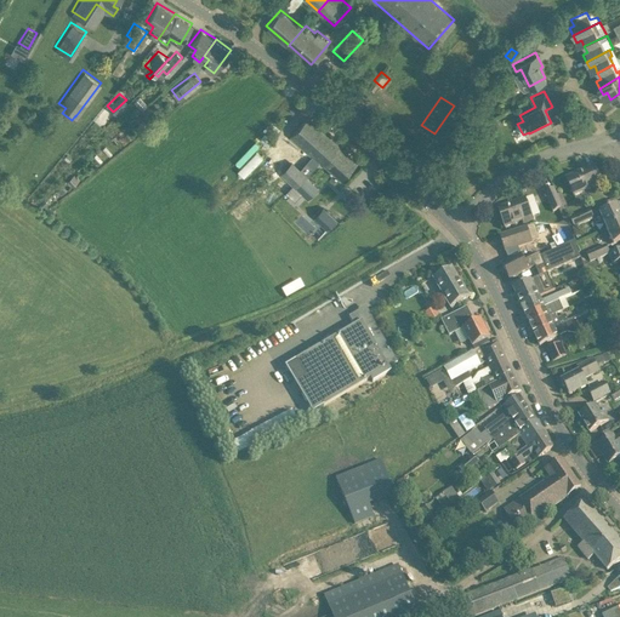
[(290,133),(316,156),(333,137),(307,114),(299,123),(290,133)]
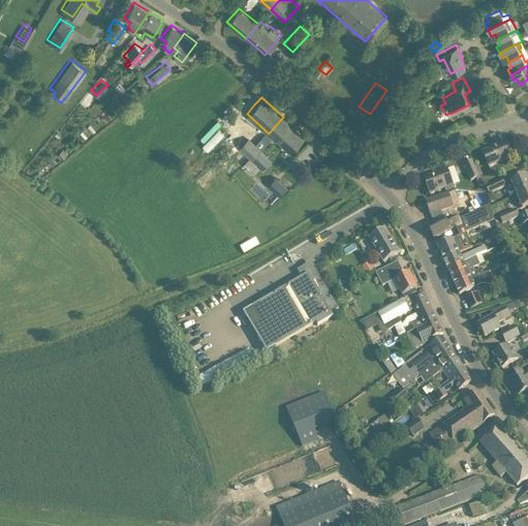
[(413,101),(406,104),(410,112),(416,109),(413,101)]
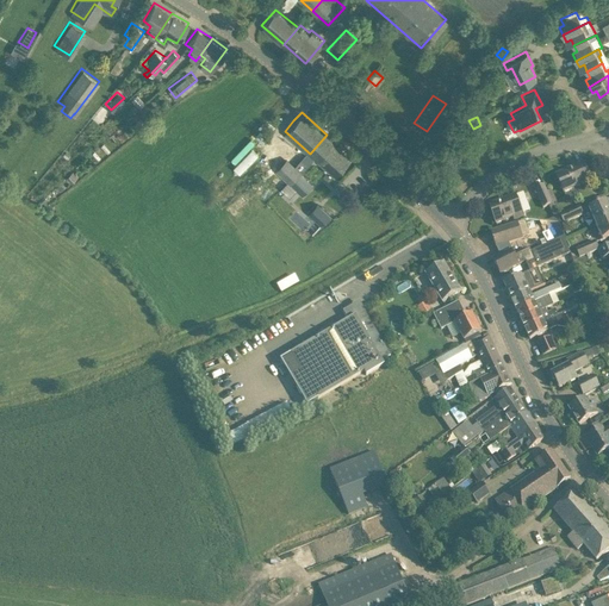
[(327,135),(310,154),(316,160),(317,158),(324,164),(322,167),(325,169),(323,173),(328,177),(333,172),(335,174),(343,164),(350,156),(327,135)]
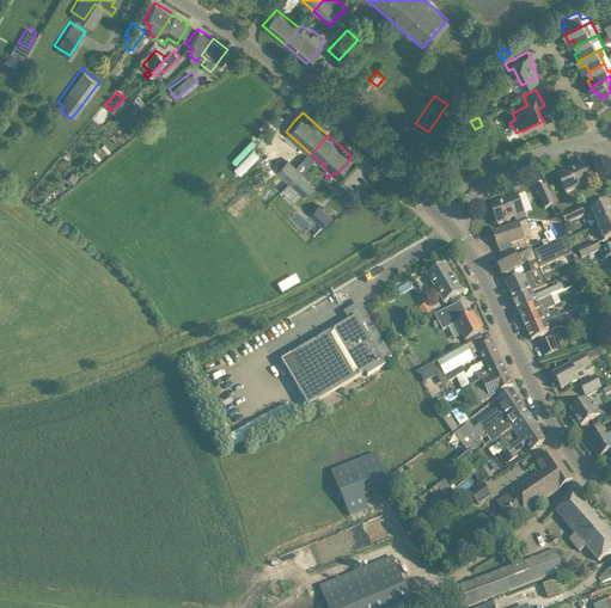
[(272,178),(280,186),(281,184),(298,167),(283,153),(273,165),(279,171),(272,178)]
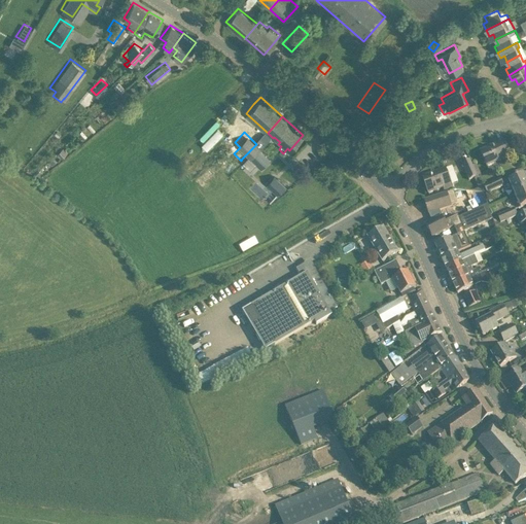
[(479,148),(483,158),(486,164),(510,152),(502,138),(479,148)]
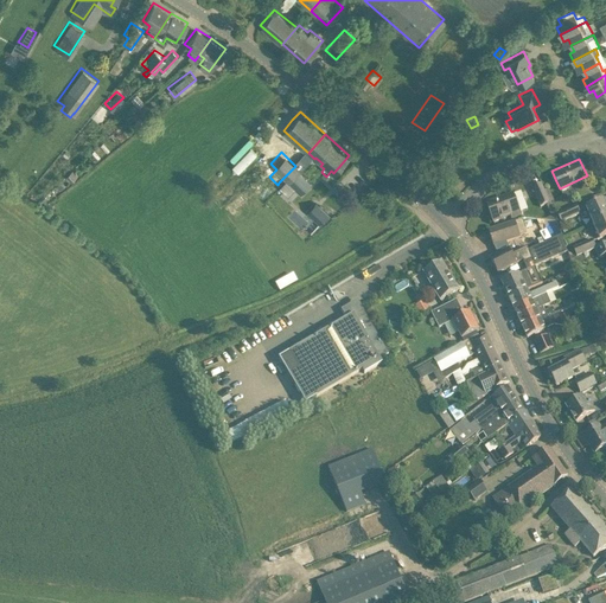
[(279,183),(278,185),(287,194),(289,192),(295,186),(301,192),(312,180),(295,166),(279,183)]
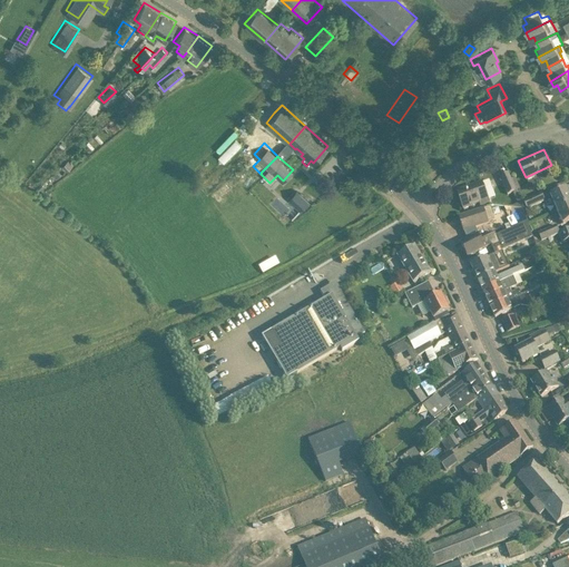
[(71,163),(67,157),(60,164),(65,168),(71,163)]
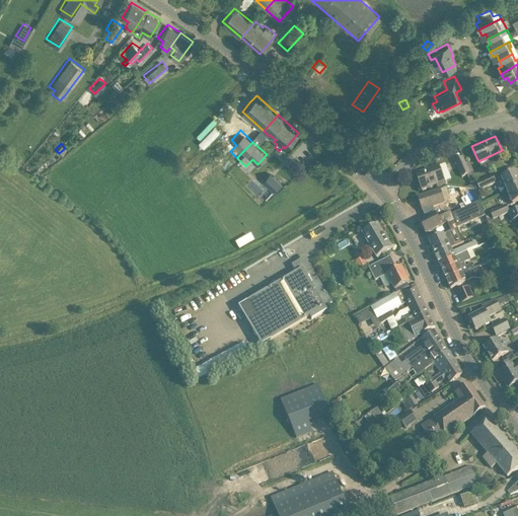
[(466,172),(470,182),(467,185),(468,187),(474,187),(475,180),(470,170),(464,160),(462,154),(453,158),(457,167),(461,175),(466,172)]
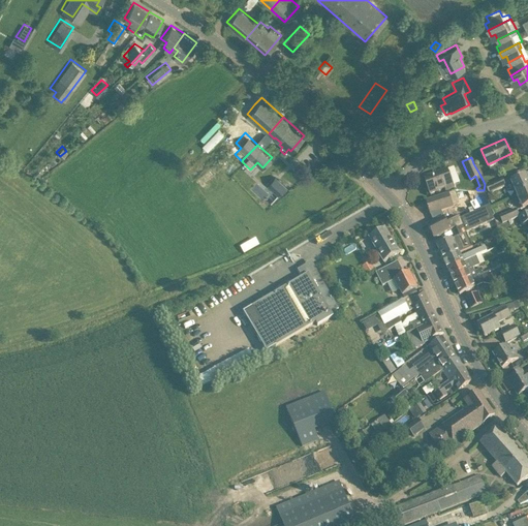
[(453,164),(446,166),(423,176),(429,191),(443,185),(445,189),(455,186),(453,182),(459,179),(453,164)]
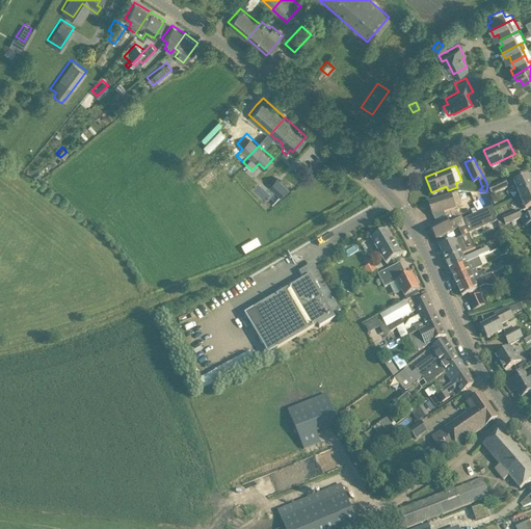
[(201,184),(215,173),(210,166),(195,178),(201,184)]
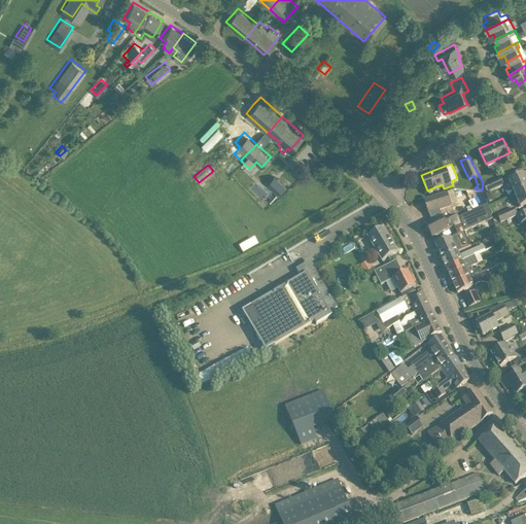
[(499,176),(483,183),(482,189),(484,193),(486,191),(502,183),(501,181),(507,179),(513,191),(525,185),(525,178),(523,172),(514,176),(511,170),(499,176)]
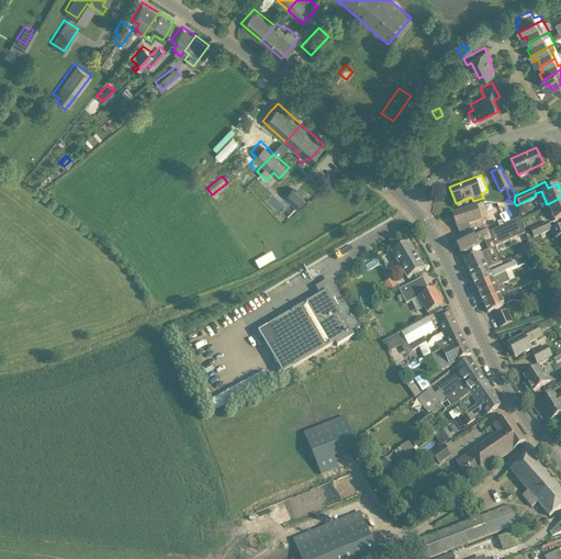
[(291,186),(283,194),(294,205),(295,205),(304,197),(291,186)]
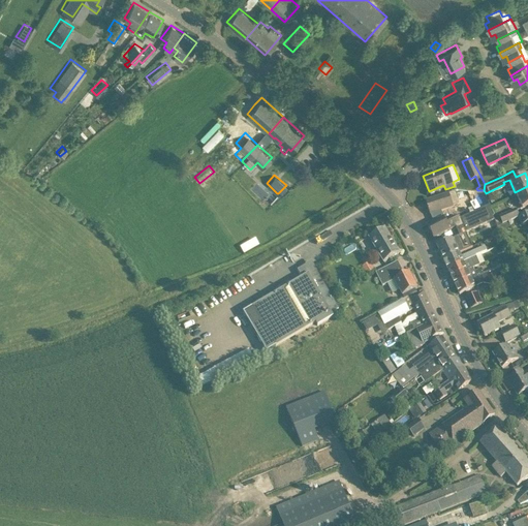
[(527,186),(515,192),(521,206),(527,203),(527,186)]
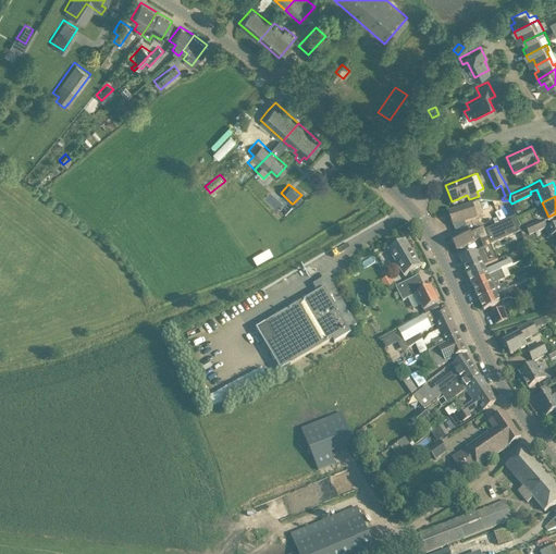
[(471,200),(457,206),(446,209),(452,223),(477,214),(476,214),(483,211),(479,199),(471,201),(471,200)]
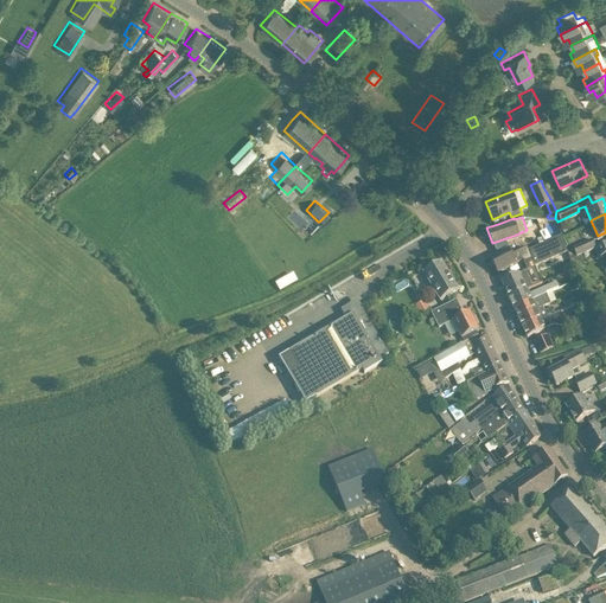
[(567,249),(567,248),(560,232),(535,244),(528,247),(520,251),(522,257),(527,267),(559,252),(567,249)]
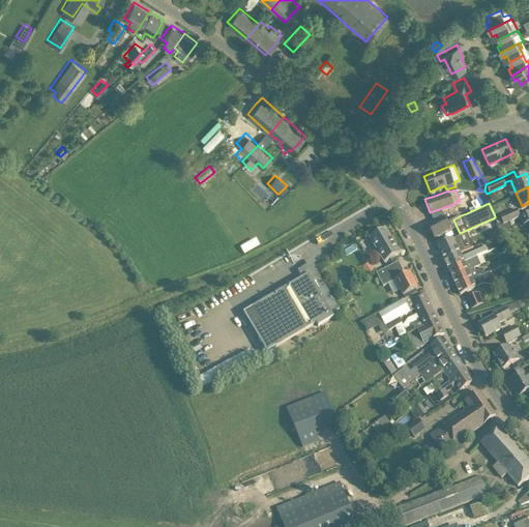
[(508,220),(519,214),(516,207),(495,216),(495,217),(498,225),(508,220)]
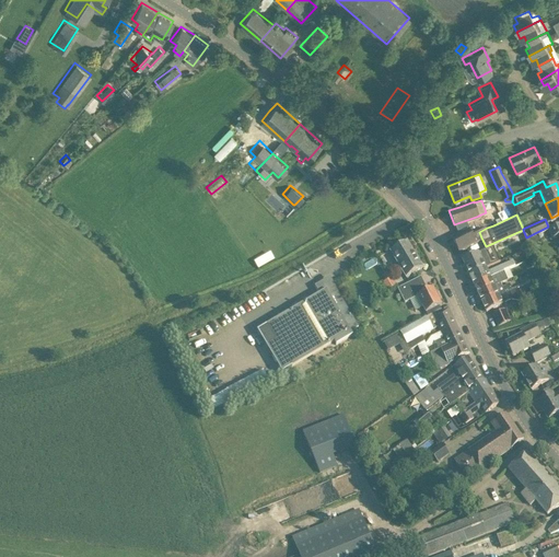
[(558,221),(548,227),(551,236),(558,233),(558,234),(558,221)]
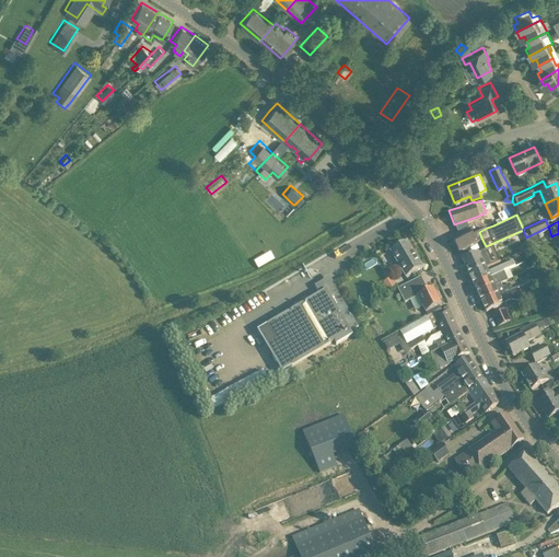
[(479,232),(487,228),(486,225),(472,232),(469,228),(461,231),(451,236),(458,250),(468,245),(476,241),(476,240),(481,238),(479,232)]
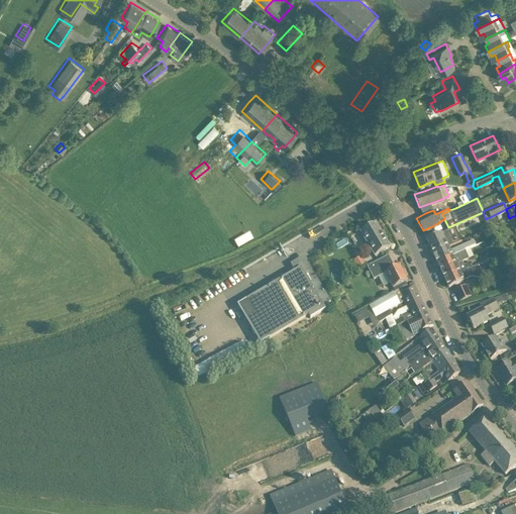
[(499,219),(496,214),(486,219),(488,223),(499,219)]
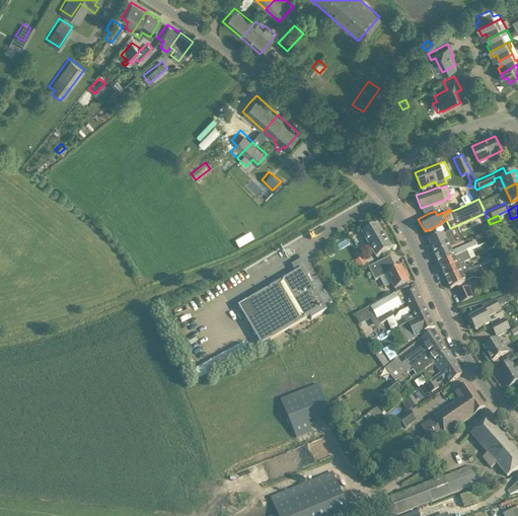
[(376,221),(368,226),(361,230),(375,254),(390,245),(376,221)]
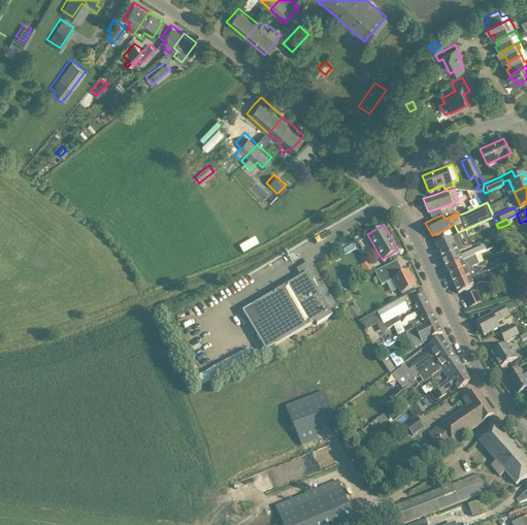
[(434,242),(441,257),(457,250),(450,235),(434,242)]
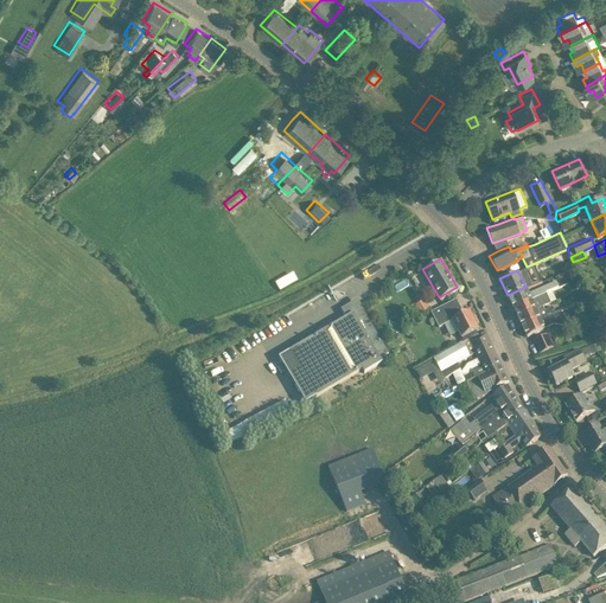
[(292,271),(274,281),(279,288),(295,278),(292,271)]
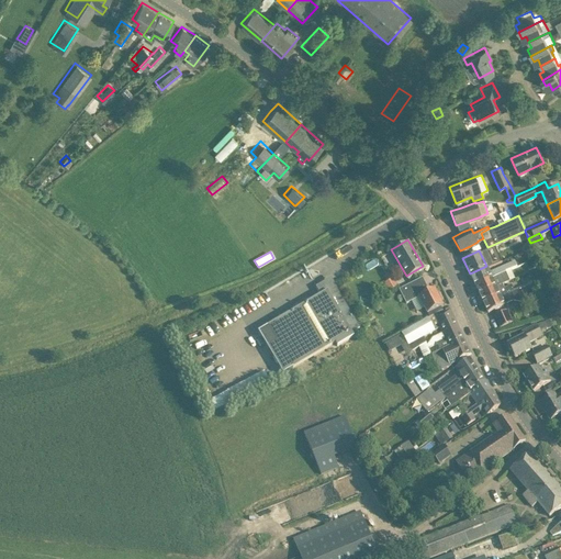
[(535,256),(528,259),(526,260),(528,268),(538,264),(535,256)]
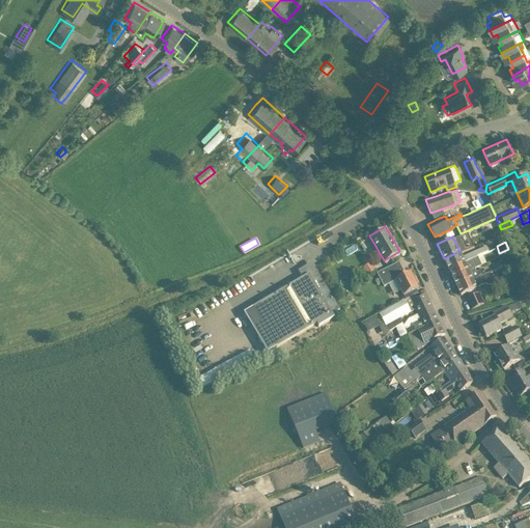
[(444,258),(447,267),(477,253),(486,249),(485,245),(484,245),(461,255),(459,251),(444,258)]
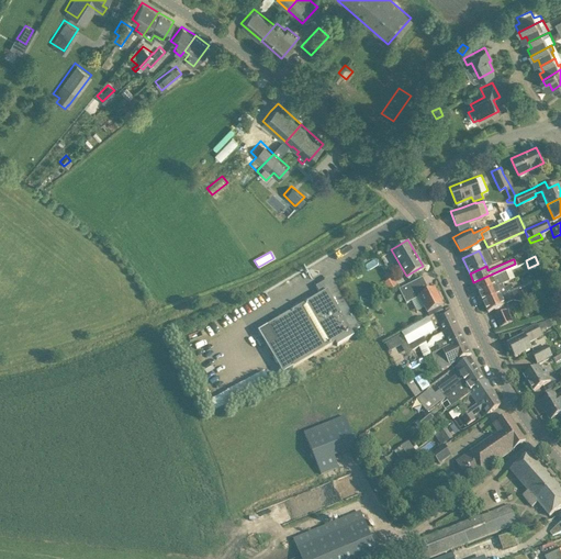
[(473,282),(478,291),(486,287),(494,283),(495,283),(501,281),(501,282),(509,278),(507,275),(508,275),(505,268),(473,282)]
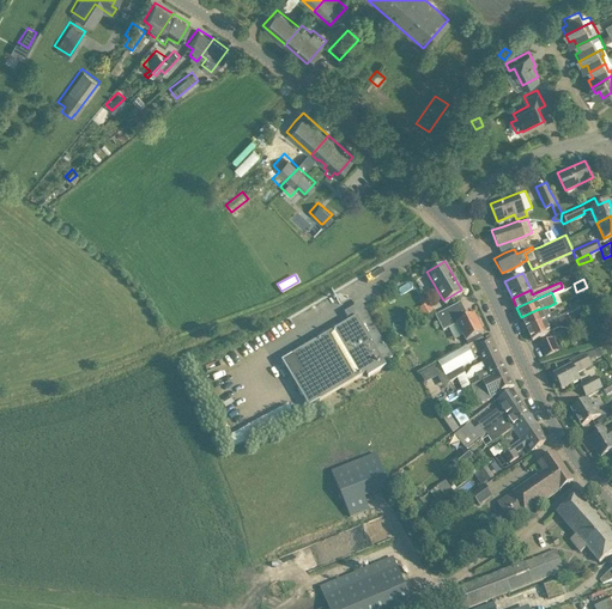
[(418,305),(424,314),(434,308),(429,299),(418,305)]
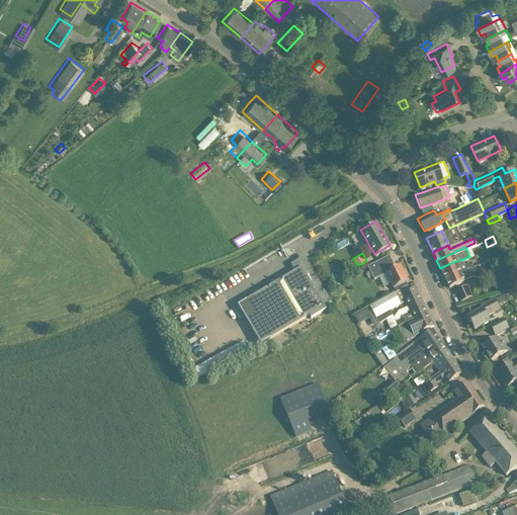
[(236,303),(259,341),(308,313),(310,316),(325,308),(323,304),(330,299),(303,254),(289,262),(293,269),(236,303)]
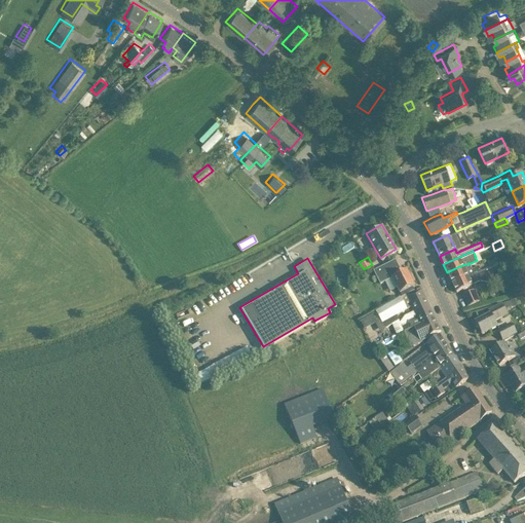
[(466,273),(451,281),(455,290),(471,283),(479,279),(488,281),(496,276),(492,269),(499,266),(496,260),(480,267),(479,268),(479,269),(475,271),(467,274),(466,273)]
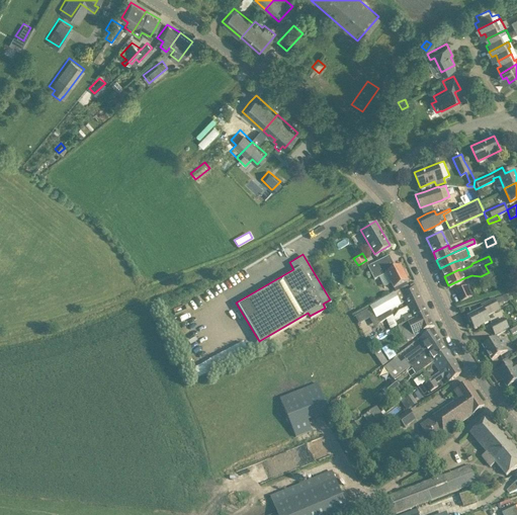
[(379,258),(370,263),(367,264),(374,277),(384,272),(393,287),(394,286),(395,289),(407,283),(406,280),(408,279),(400,263),(395,266),(392,260),(382,264),(379,258)]
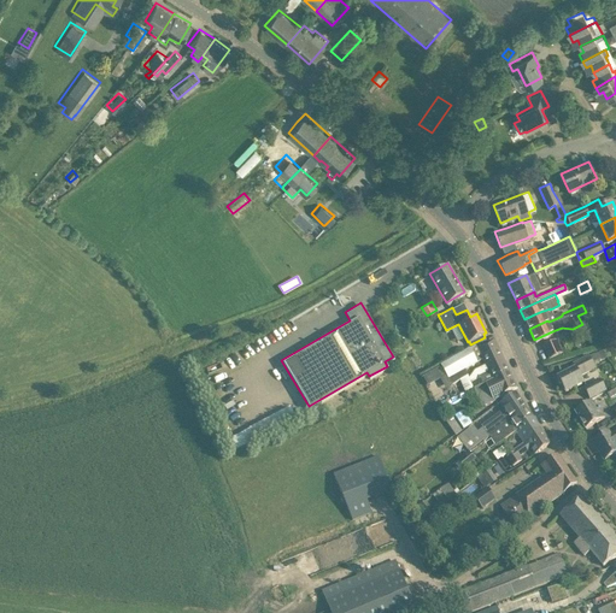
[(524,319),(529,329),(547,320),(549,322),(557,318),(562,316),(562,314),(563,313),(561,310),(552,313),(550,310),(550,308),(544,311),(543,311),(534,314),(524,319)]
